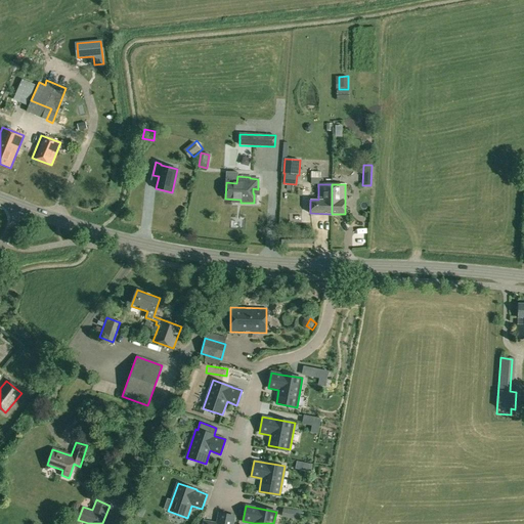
[(219,514),(217,523),(204,521),(203,523),(232,523),(234,517),(219,514)]
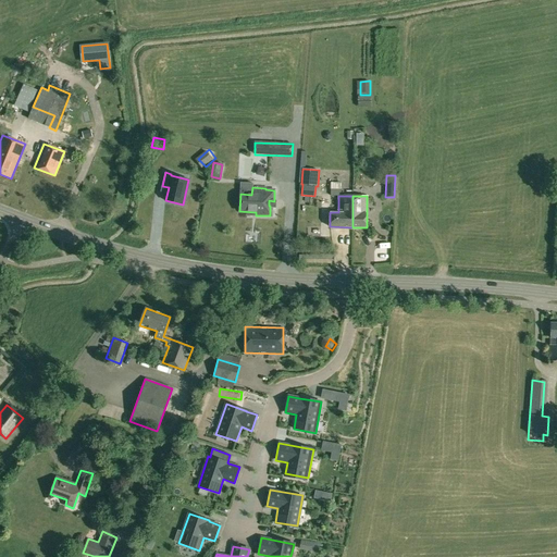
All buildings are outlined.
